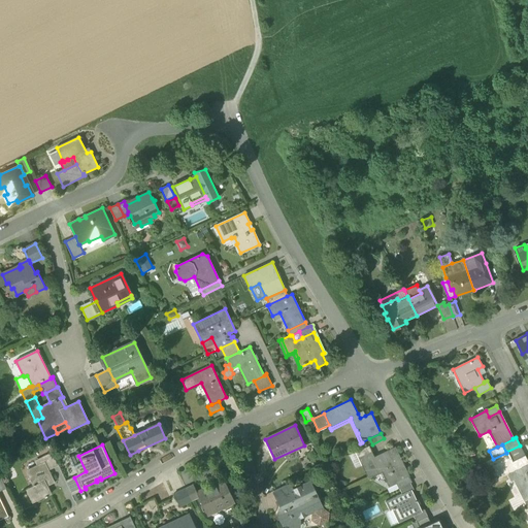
[(525,455),(520,446),(506,452),(509,457),(510,457),(513,461),(525,455)]
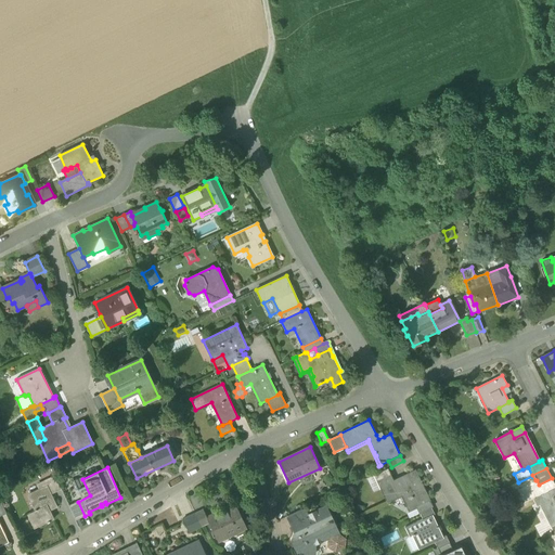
[(375,475),(377,480),(389,475),(387,469),(375,475)]
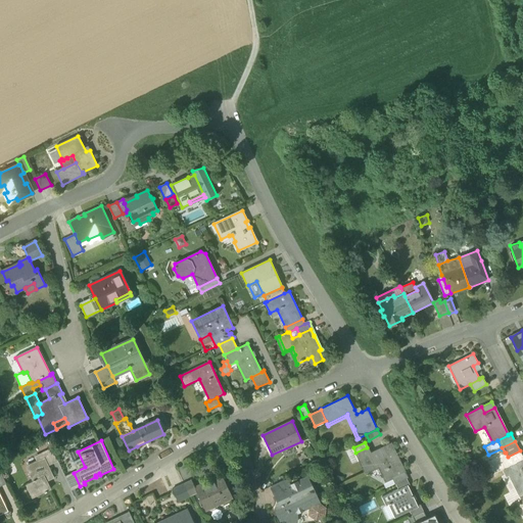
[(379,466),(386,481),(391,479),(405,472),(391,443),(370,454),(367,447),(355,453),(360,461),(366,473),(379,466)]
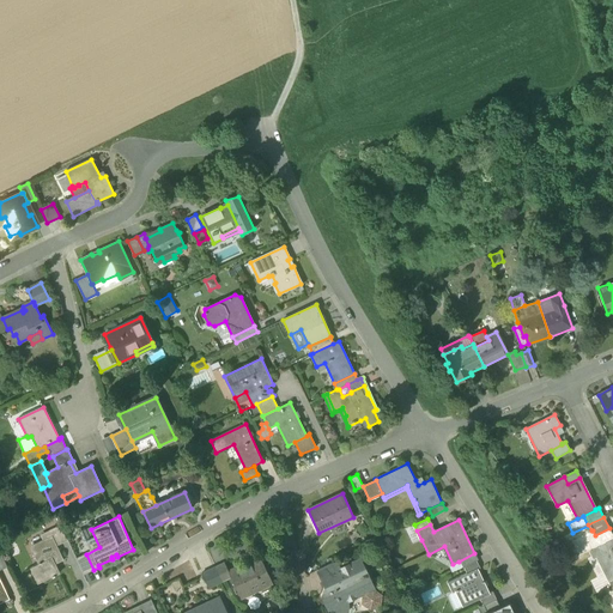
[(412,544),(422,540),(417,530),(414,525),(405,528),(412,544)]
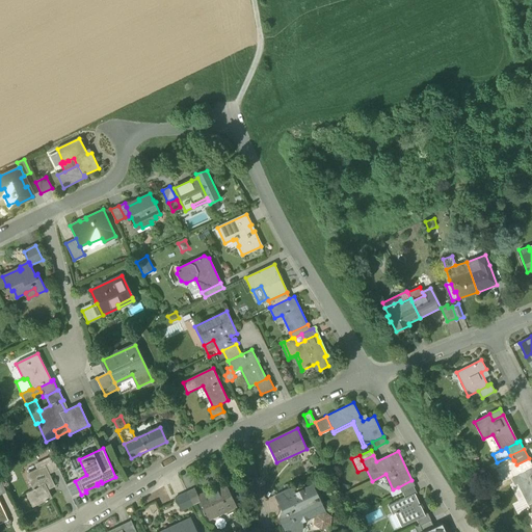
[(487,467),(490,473),(513,460),(510,455),(510,456),(497,462),(487,467)]
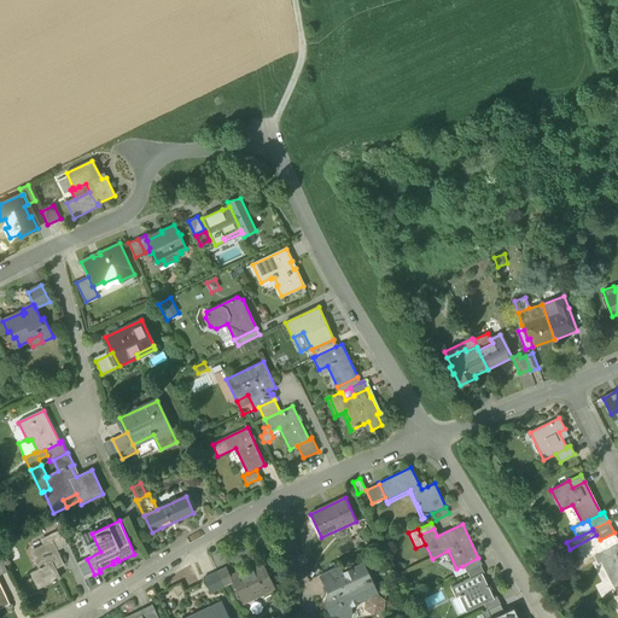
[(53,541),(57,551),(68,546),(60,530),(50,536),(52,542),(53,541)]
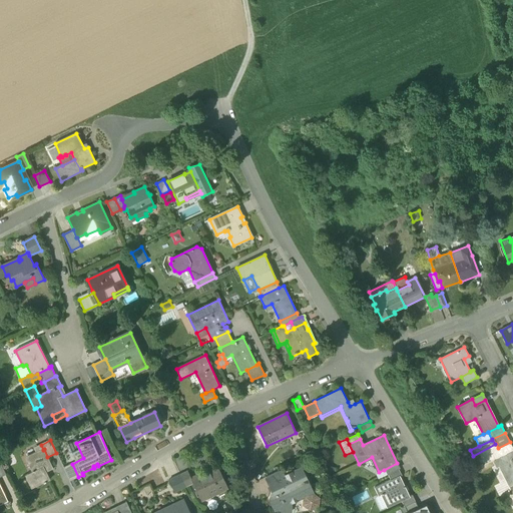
[(498,467),(508,487),(512,484),(512,448),(510,442),(498,448),(496,444),(495,444),(473,456),(473,457),(479,467),(497,458),(501,466),(498,467)]
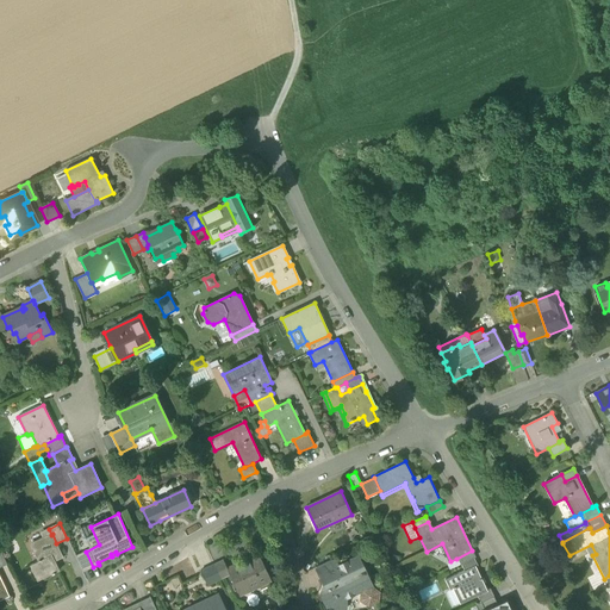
[(30,566),(38,582),(53,574),(53,576),(55,574),(60,571),(55,562),(54,559),(62,555),(56,543),(53,534),(51,535),(43,539),(32,543),(41,561),(30,566)]
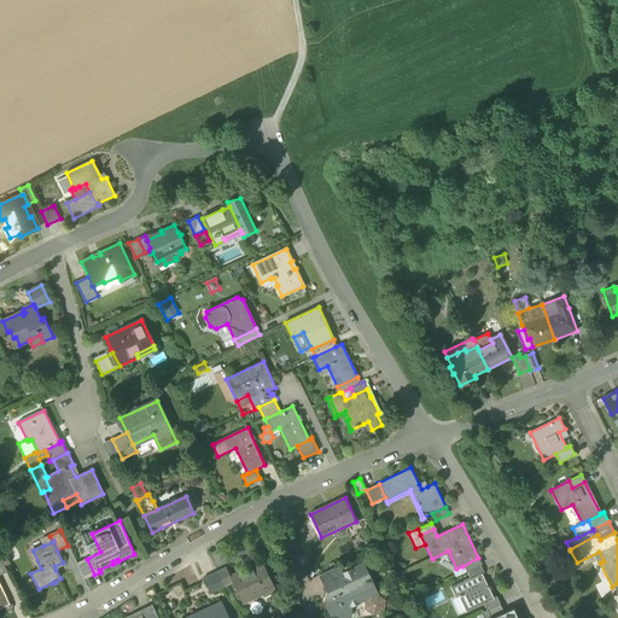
[(560,555),(570,551),(570,549),(566,542),(557,547),(560,555)]
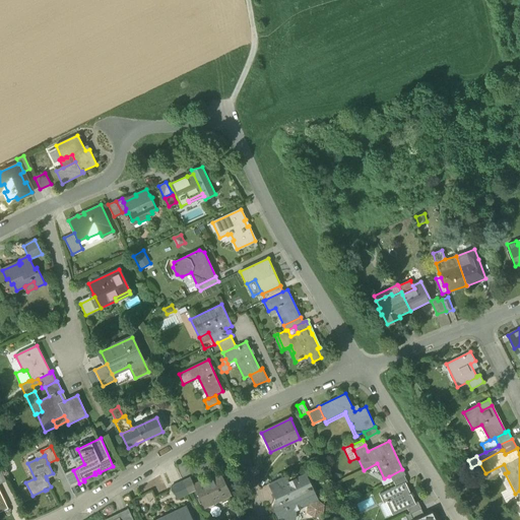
[(392,481),(393,481),(404,475),(405,475),(402,469),(389,476),(392,481)]
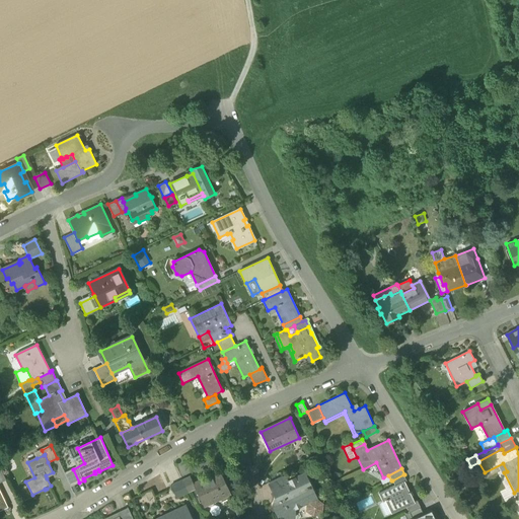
[(65,473),(71,487),(79,483),(73,469),(65,473)]
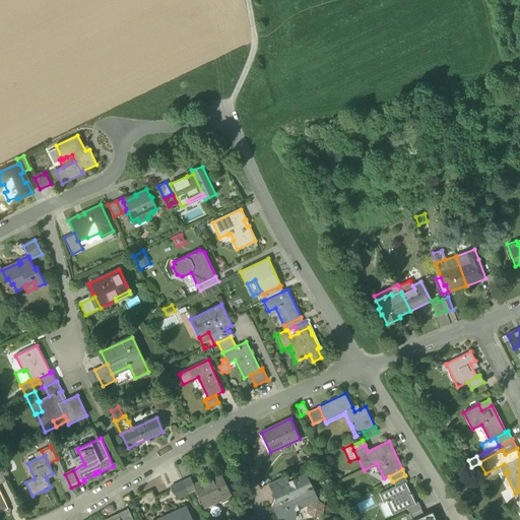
[(195,491),(204,508),(232,495),(219,470),(207,476),(208,478),(194,484),(193,485),(195,491)]
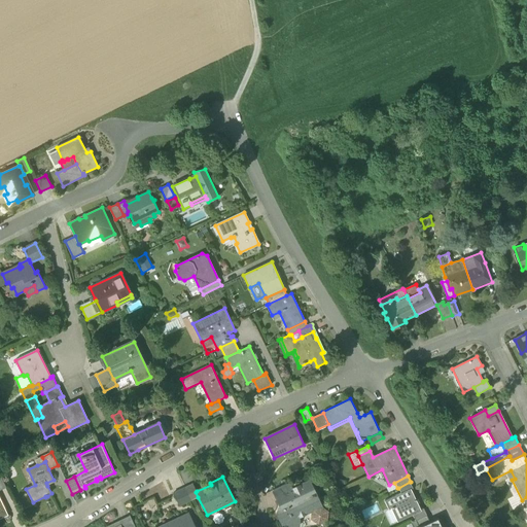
[(299,517),(312,511),(321,506),(309,480),(292,488),(295,494),(279,502),(280,504),(277,513),(282,524),(284,524),(299,517)]
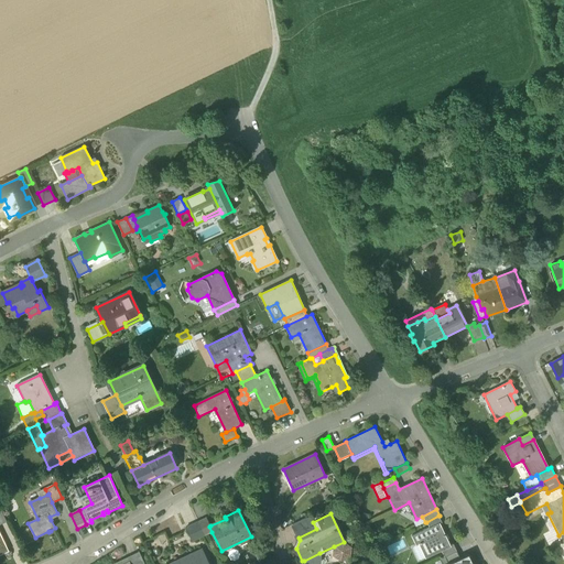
[(442,522),(438,516),(426,522),(430,528),(440,523),(442,522)]
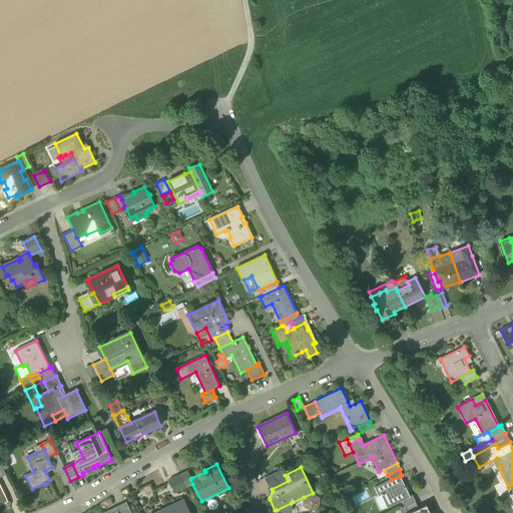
[(266,477),(272,489),(288,481),(285,475),(283,470),(266,477)]
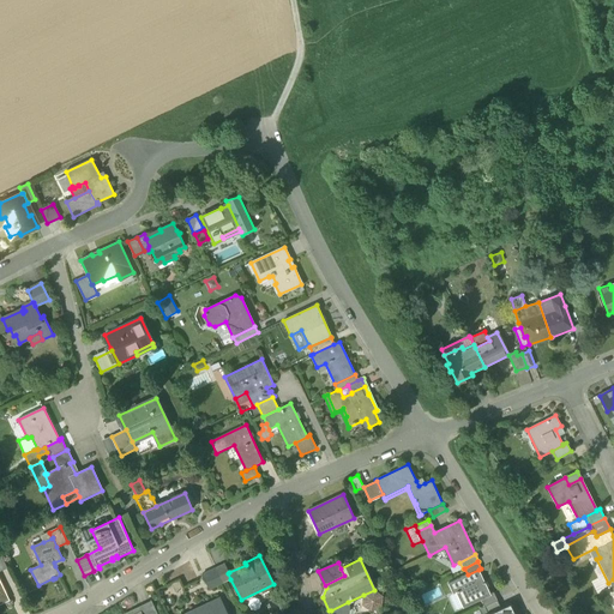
[(452,573),(463,569),(459,563),(453,565),(450,567),(452,573)]
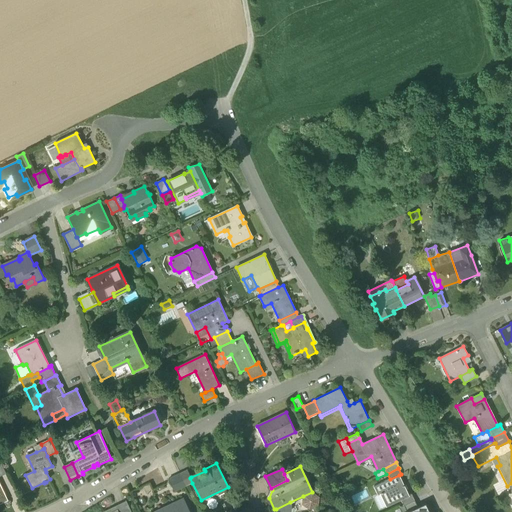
[(187,470),(180,474),(185,486),(192,483),(190,478),(191,477),(187,470)]
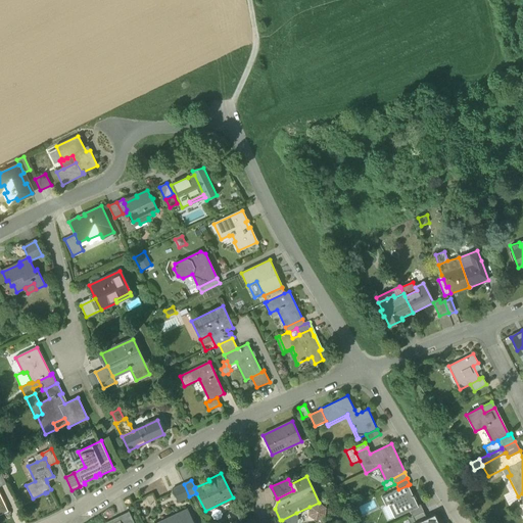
[(178,502),(189,496),(184,484),(172,490),(178,502)]
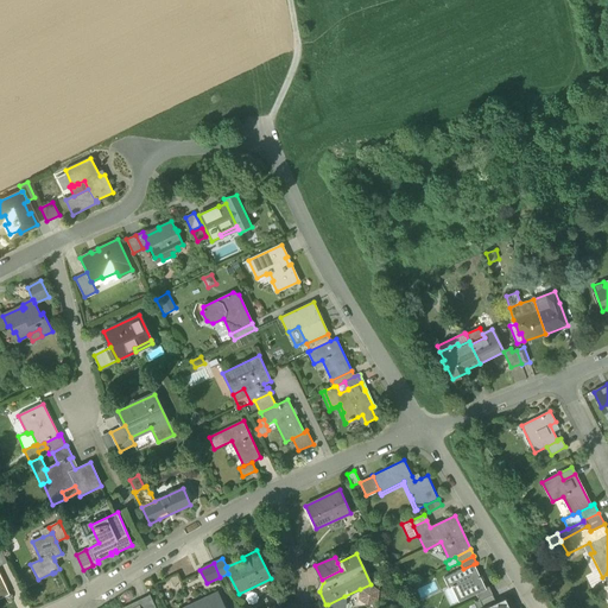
[(451,587),(458,602),(476,594),(486,589),(474,564),(463,569),(444,578),(449,588),(451,587)]
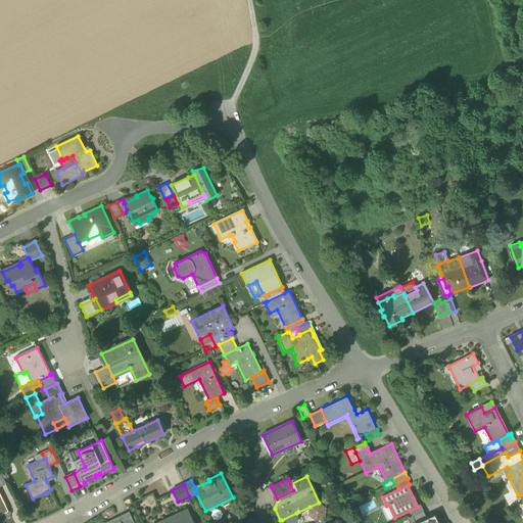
[(326,507),(319,503),(310,507),(308,516),(316,520),(325,516),(326,507)]
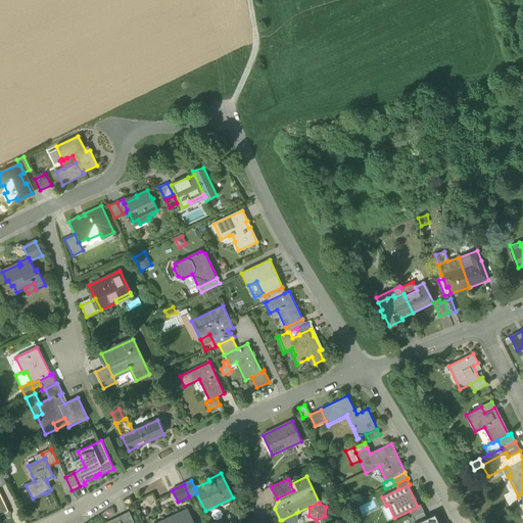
[(387,521),(394,518),(388,505),(386,506),(381,508),(387,521)]
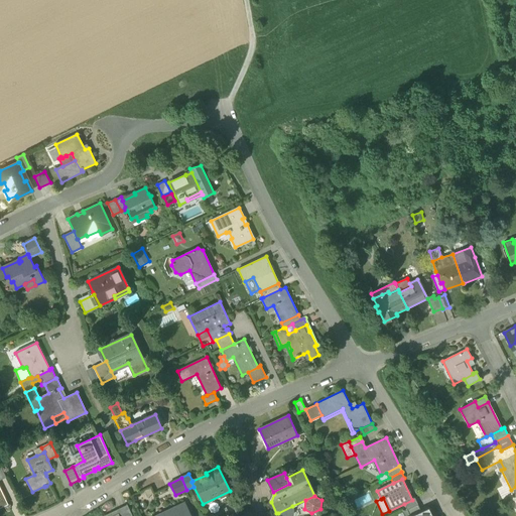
[(404,504),(406,510),(417,504),(415,498),(412,500),(404,504)]
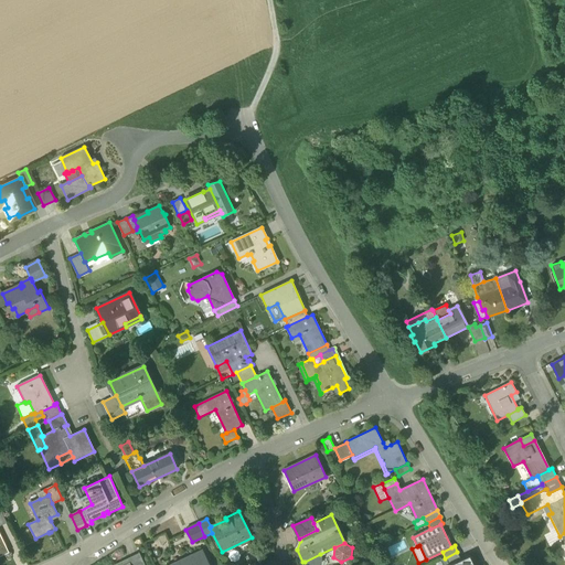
[(178,564),(209,564),(202,550),(177,562),(179,564),(178,564)]
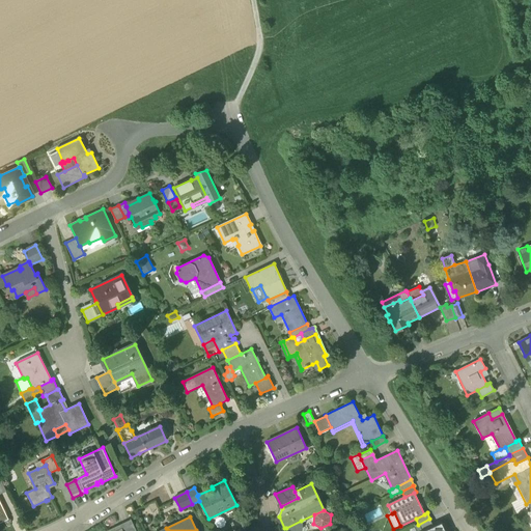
[(418,525),(414,527),(416,530),(419,530),(432,525),(429,519),(418,525)]
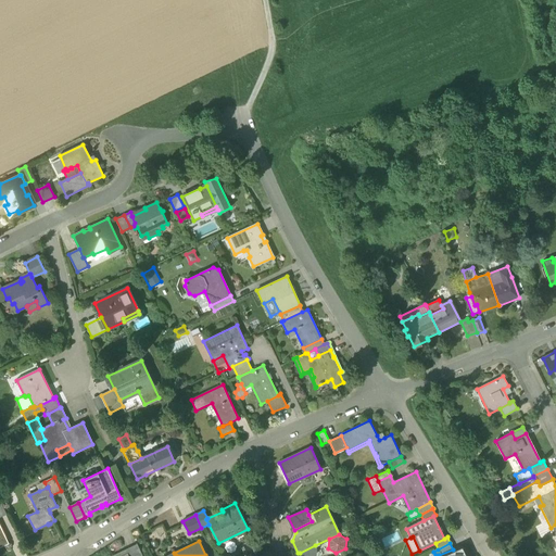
[(126,552),(128,555),(142,555),(137,545),(126,551),(126,552)]
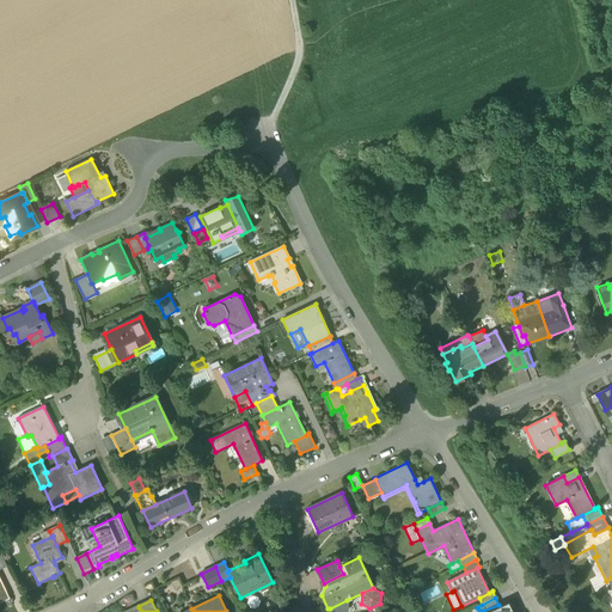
[(347,610),(347,600),(330,609),(332,611),(343,611),(347,611),(347,610)]
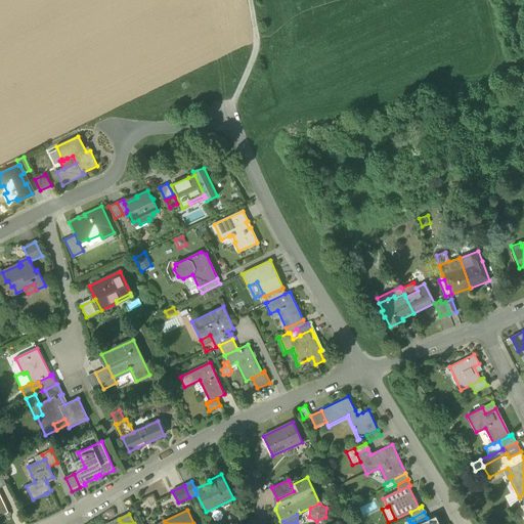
[(413,523),(440,523),(435,514),(427,518),(413,523)]
